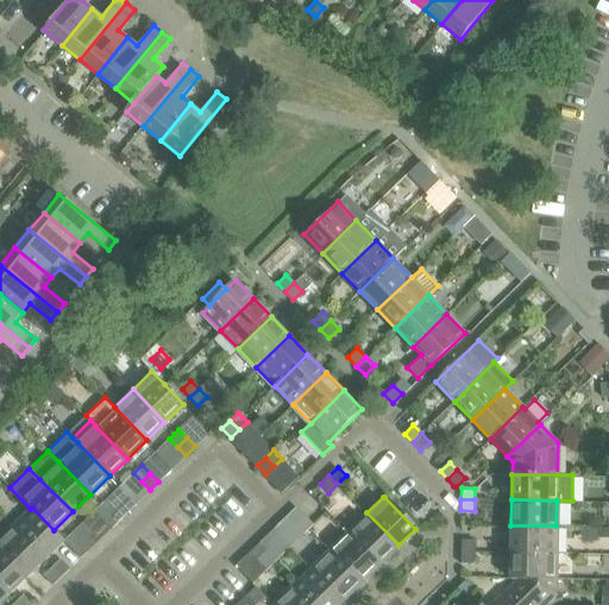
[(104,518),(113,509),(105,500),(95,510),(104,518)]
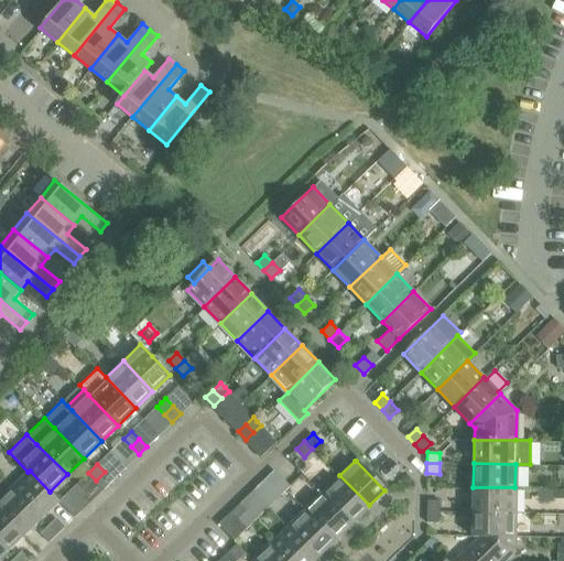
[(273,486),(282,478),(274,470),(266,478),(273,486)]
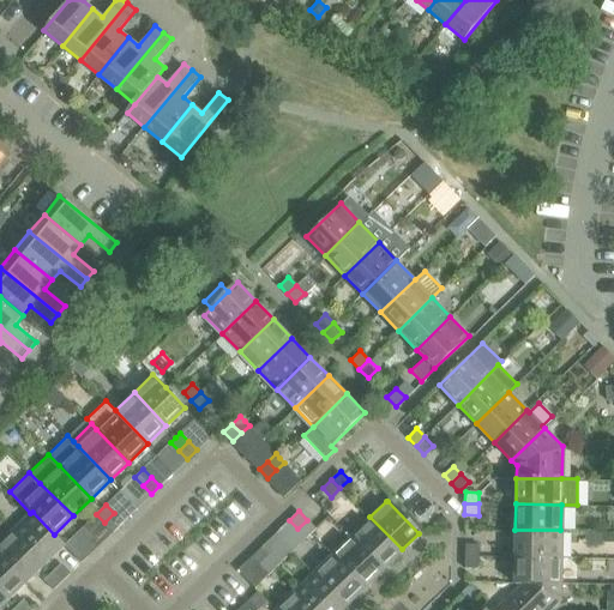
[(65,545),(54,535),(32,512),(30,513),(13,530),(47,562),(65,545)]
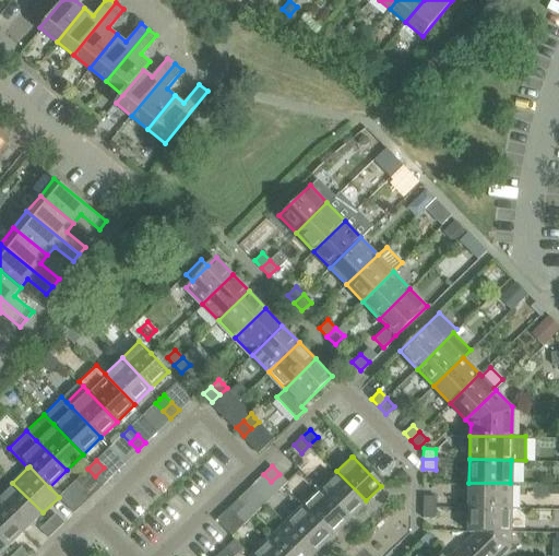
[(103,484),(111,475),(104,468),(95,476),(103,484)]
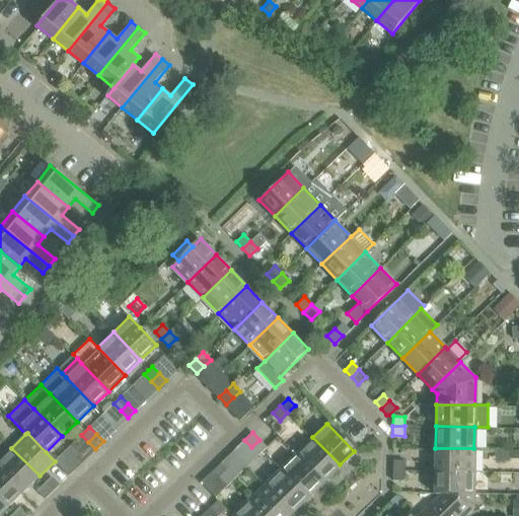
[(340,464),(312,437),(297,452),(323,480),(340,464)]
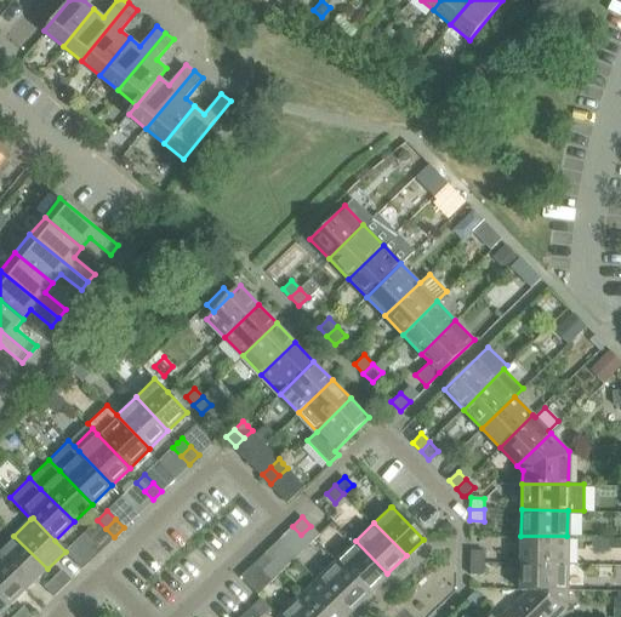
[(308,544),(319,535),(311,526),(301,535),(308,544)]
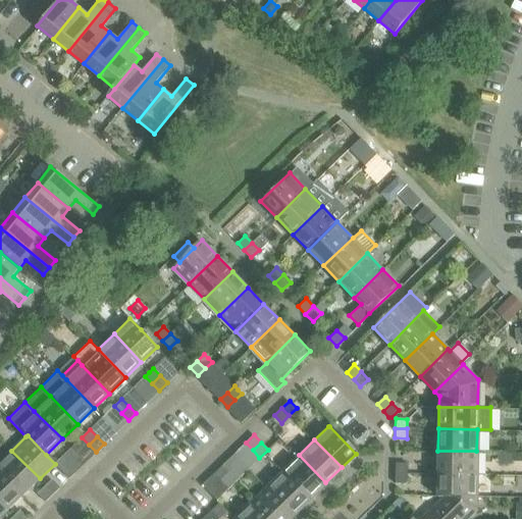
[(40,478),(11,451),(0,461),(0,470),(23,494),(40,478)]
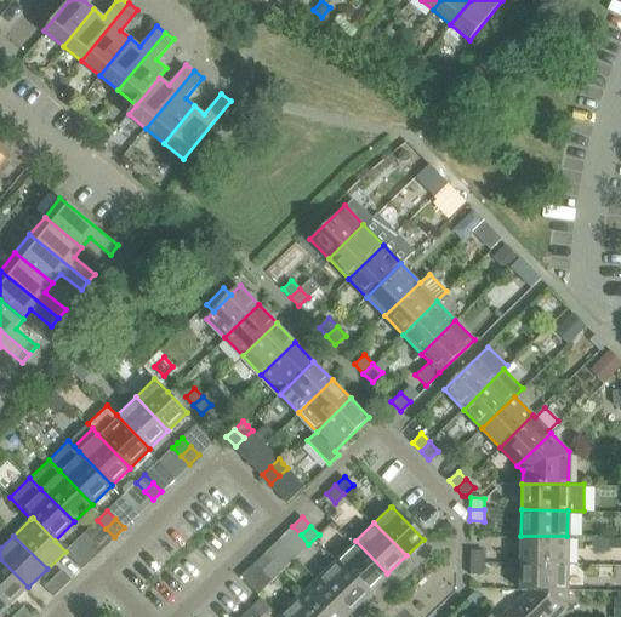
[(567,563),(567,536),(520,536),(520,561),(567,563)]
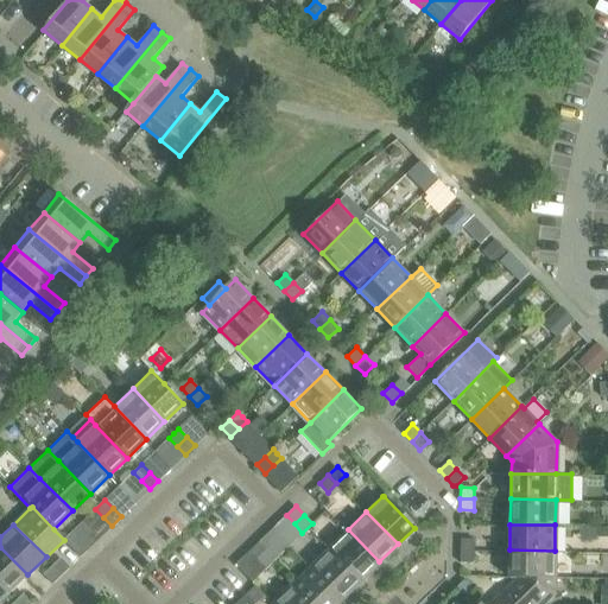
[(379,561),(348,529),(329,547),(361,580),(379,561)]
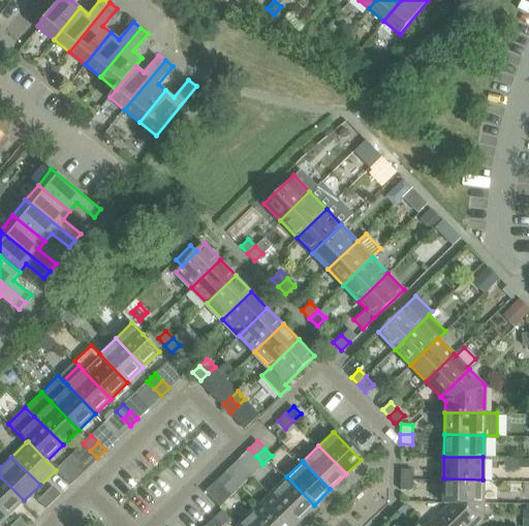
[(74,480),(61,465),(56,470),(69,485),(74,480)]
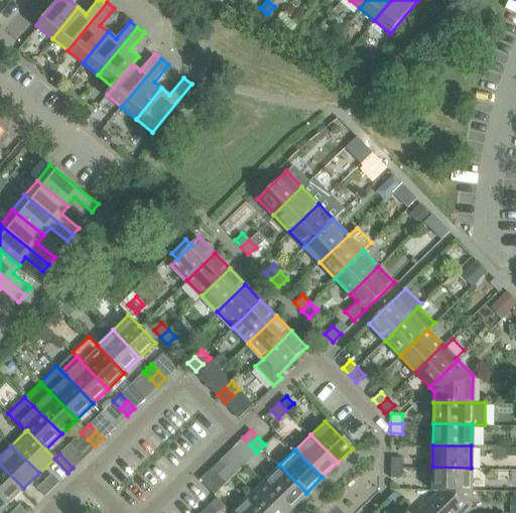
[(401,466),(401,458),(390,457),(390,466),(401,466)]
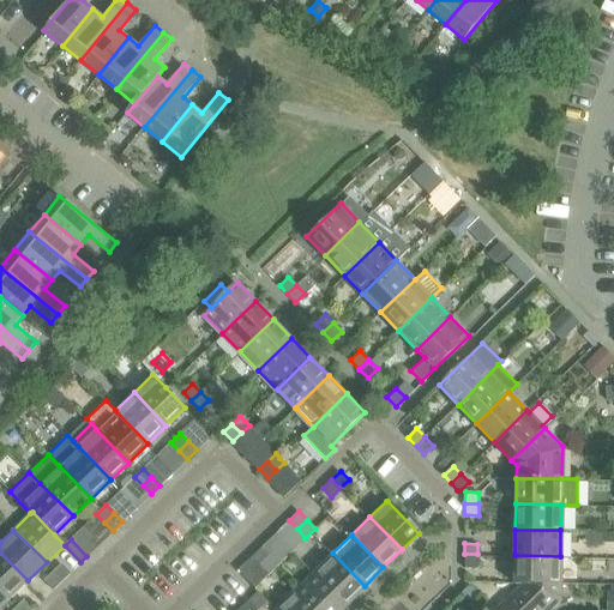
[(260,565),(269,556),(260,547),(252,556),(260,565)]
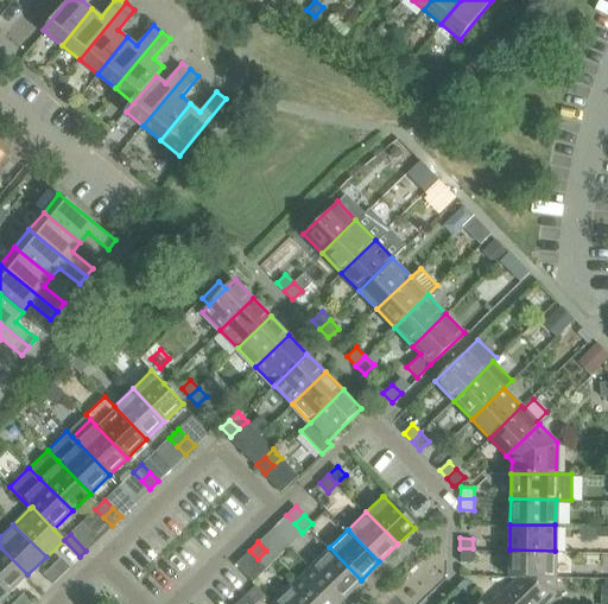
[(27,574),(0,547),(0,583),(8,592),(27,574)]
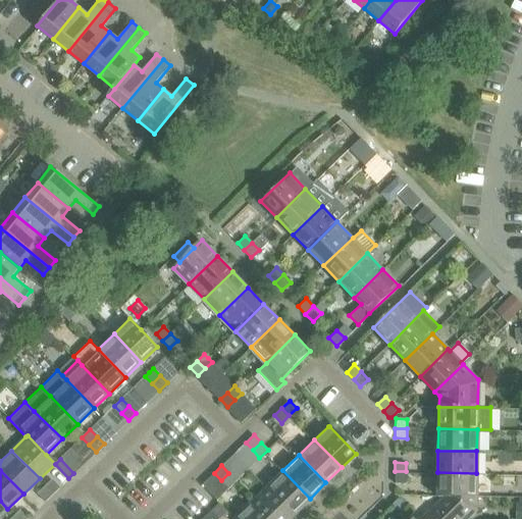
[(310,499),(282,470),(267,486),(294,514),(310,499)]
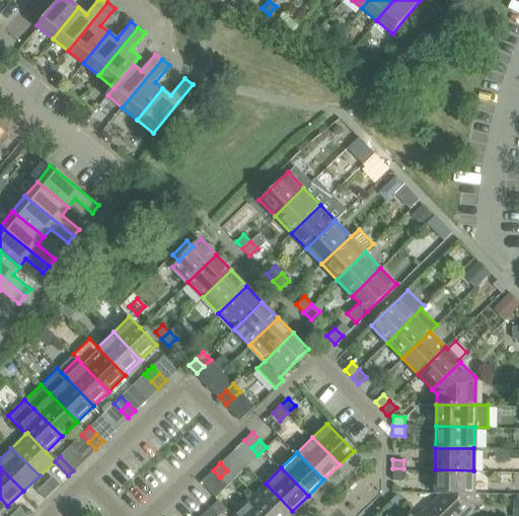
[(402,480),(403,468),(392,468),(391,480),(402,480)]
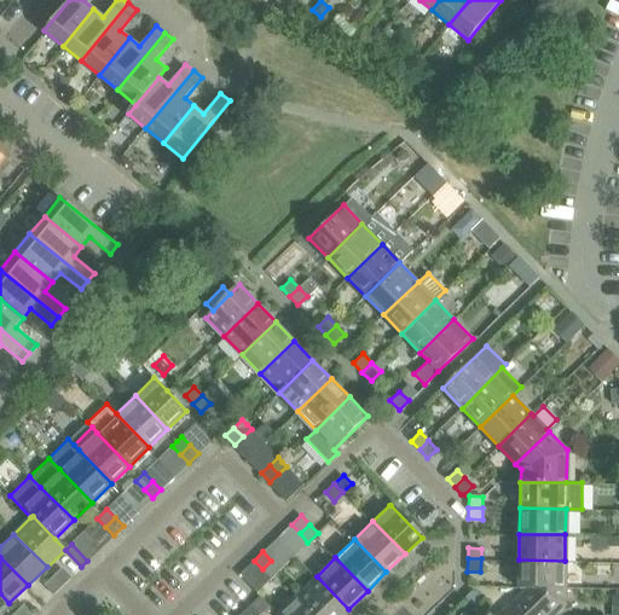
[(563,587),(565,561),(519,560),(518,587),(526,587),(563,587)]
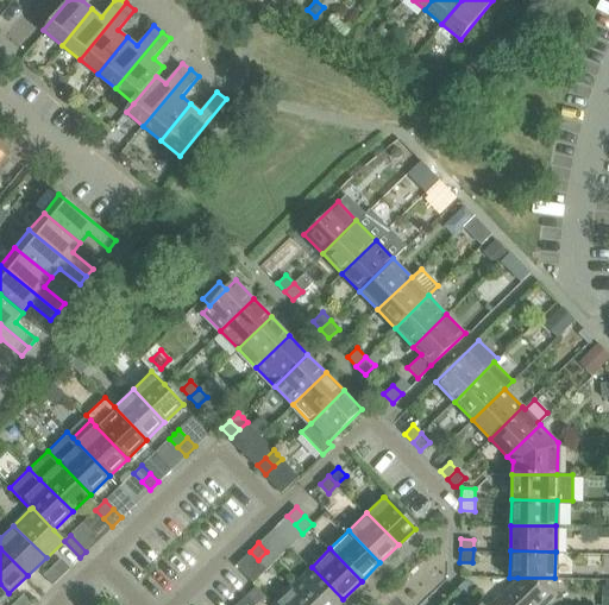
[(267,568),(275,560),(267,552),(258,560),(267,568)]
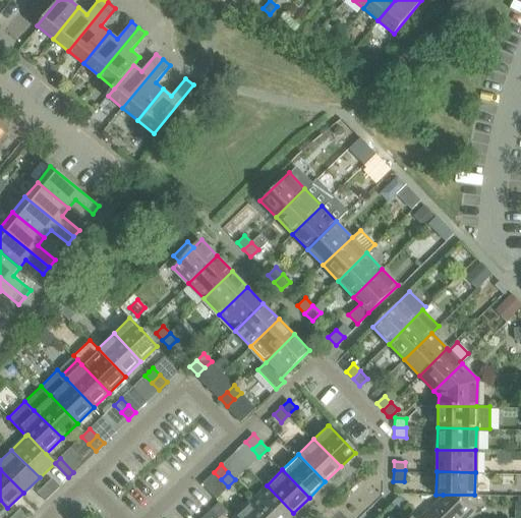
[(60,485),(53,477),(46,484),(53,492),(60,485)]
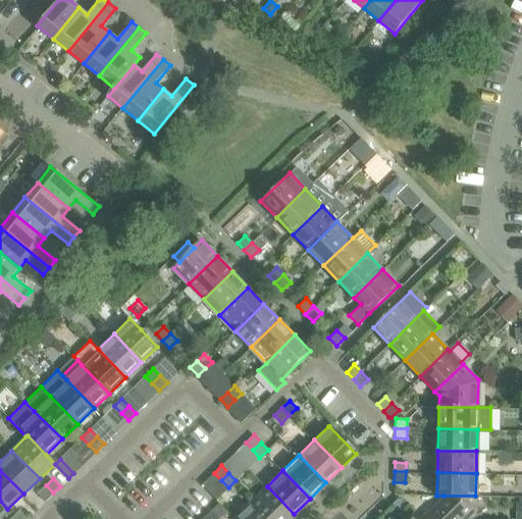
[(53,492),(46,485),(38,492),(45,501),(53,492)]
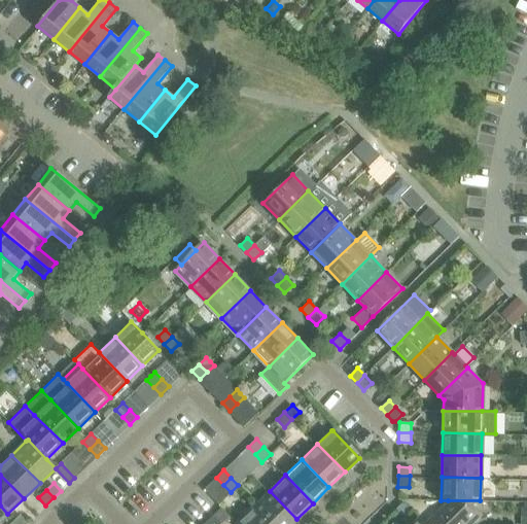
[(290,523),(296,519),(270,491),(253,507),(271,523),(290,523)]
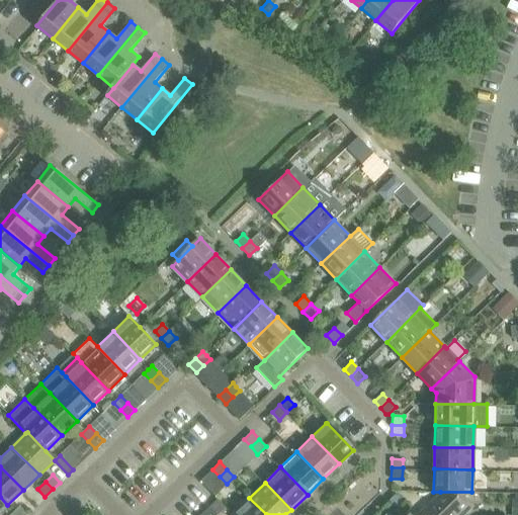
[(460,514),(471,505),(471,492),(440,492),(416,514),(460,514)]
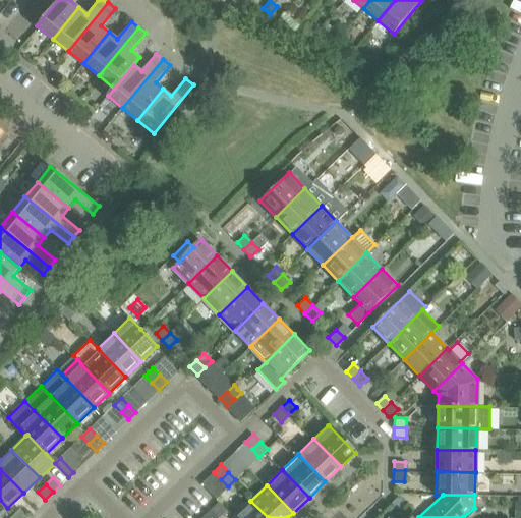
[(405,505),(399,498),(395,498),(391,502),(398,511),(405,505)]
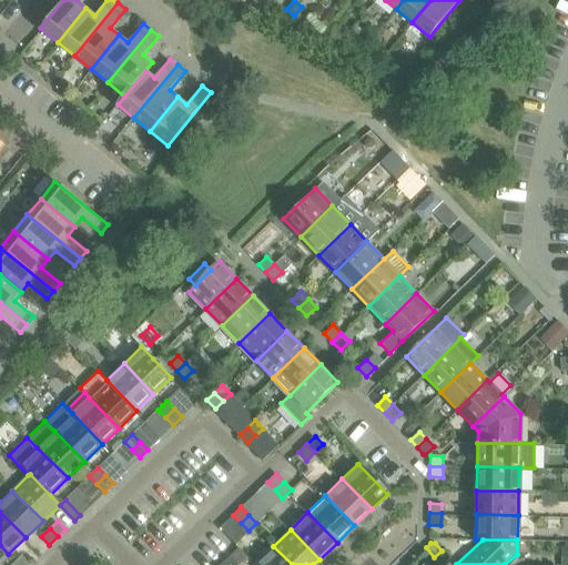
[(292,564),(273,546),(254,564),(253,564),(292,564)]
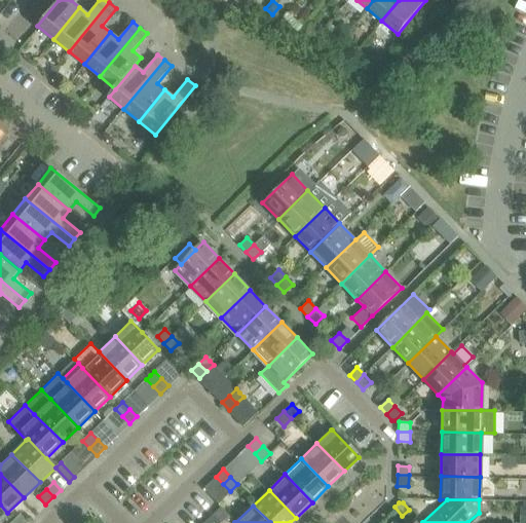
[(27,522),(29,521),(21,513),(14,520),(16,522),(27,522)]
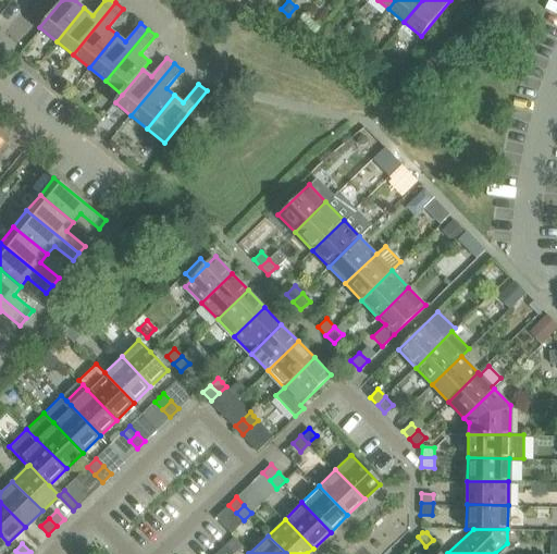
[(231,553),(234,551),(225,543),(218,551),(221,553),(231,553)]
